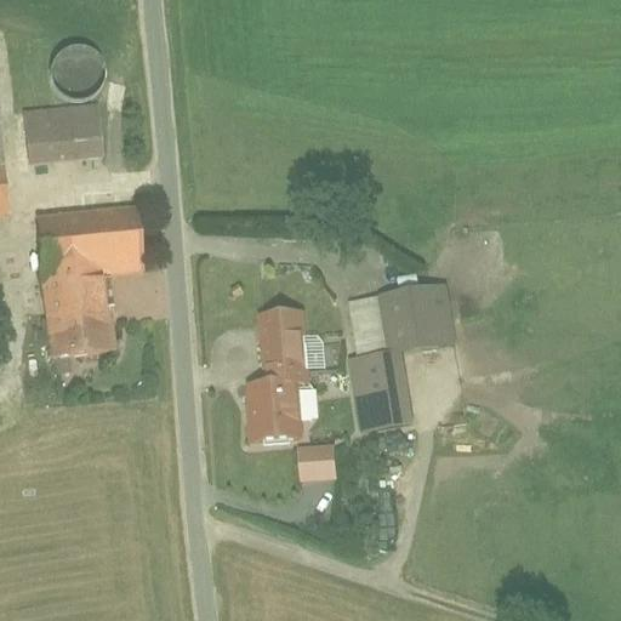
[(93,106),(22,110),(26,164),(97,159),(93,106)]
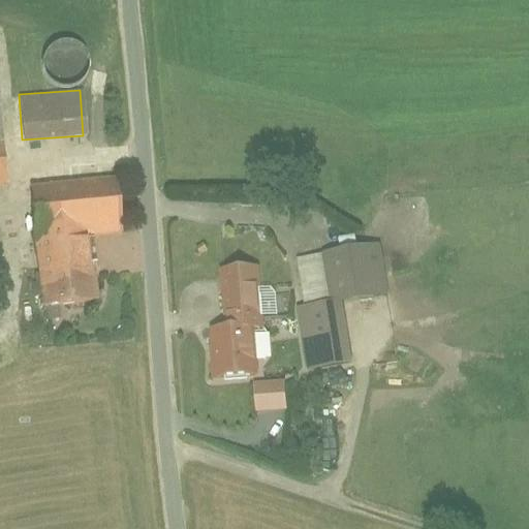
[(33,194),(47,318),(103,313),(96,248),(127,245),(121,185),(33,194)]
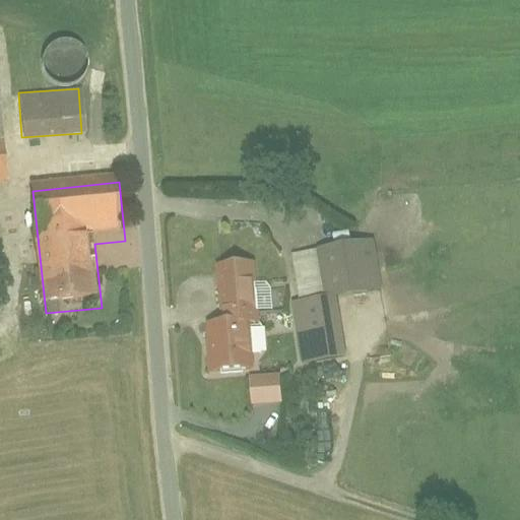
[(295,331),(298,370),(336,367),(329,293),(367,289),(362,242),(295,249),(300,297),(261,301),(264,333),(295,331)]
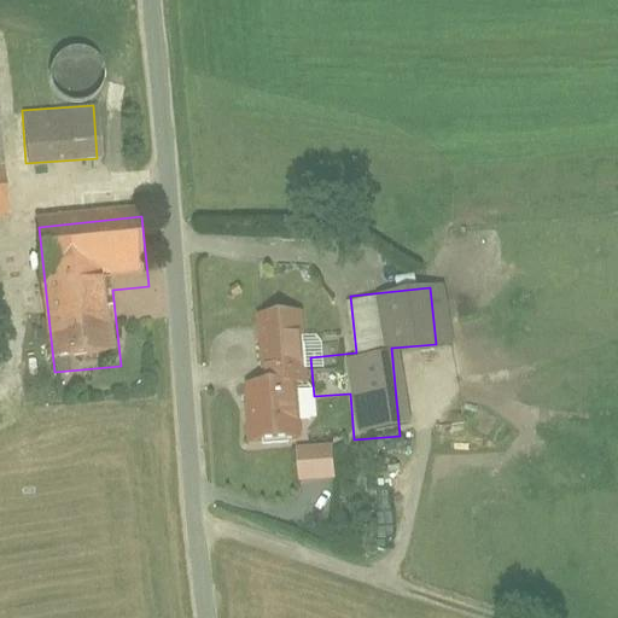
[(242,384),(245,443),(292,439),(289,388),(304,386),(302,333),(257,336),(260,383),(242,384)]
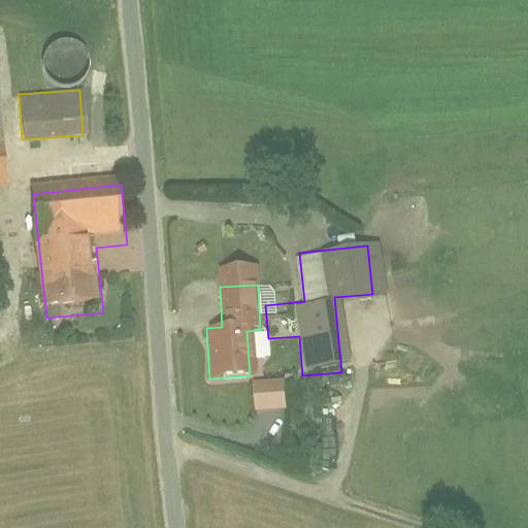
[(250,388),(250,417),(281,416),(279,388),(250,388)]
